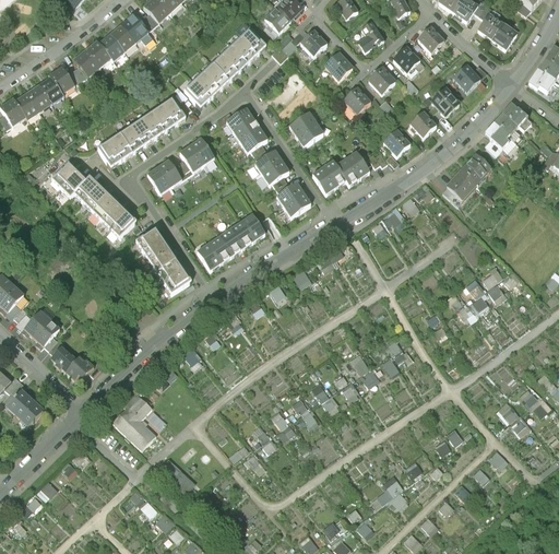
[(158,23),(170,12),(159,0),(150,0),(143,7),(149,13),(157,22),(158,23)]
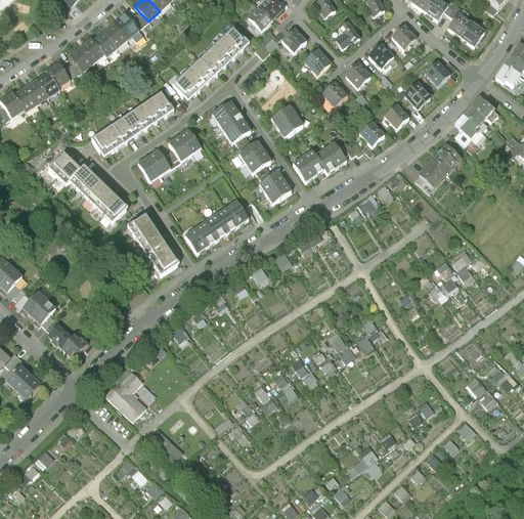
[(160,11),(170,3),(167,0),(149,0),(160,11)]
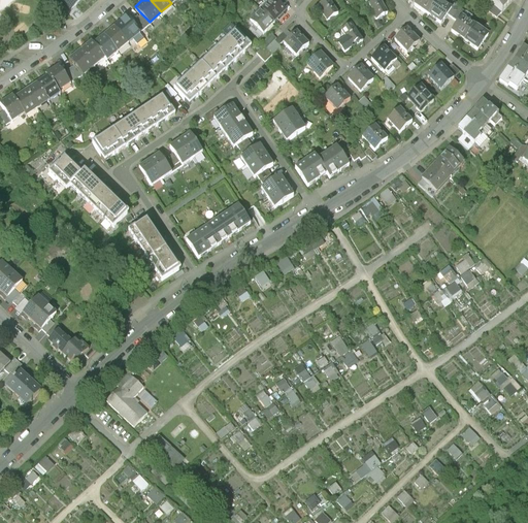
[(266,0),(261,5),(274,19),(286,7),(279,0),(266,0)]
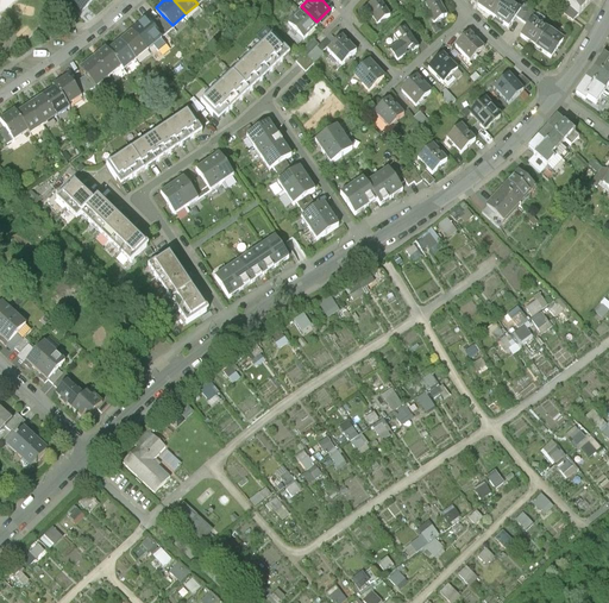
[(368,0),(360,5),(368,16),(372,12),(377,19),(389,12),(381,0),(368,0)]
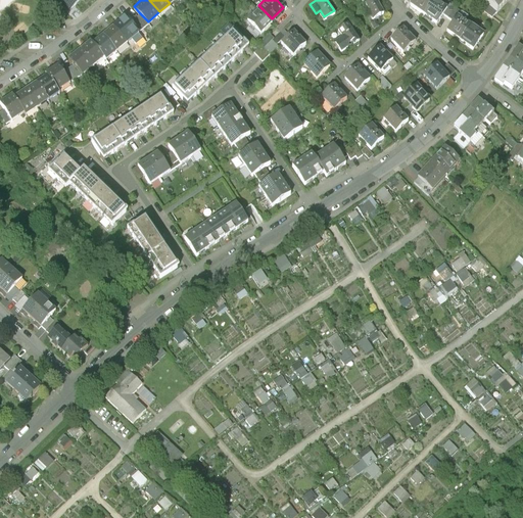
[(383,10),(377,0),(365,0),(369,7),(368,8),(373,16),(383,10)]
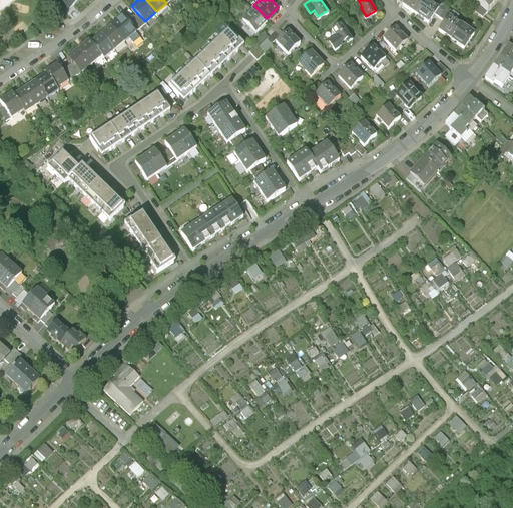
[(404,0),(403,1),(415,10),(422,0),(404,0)]
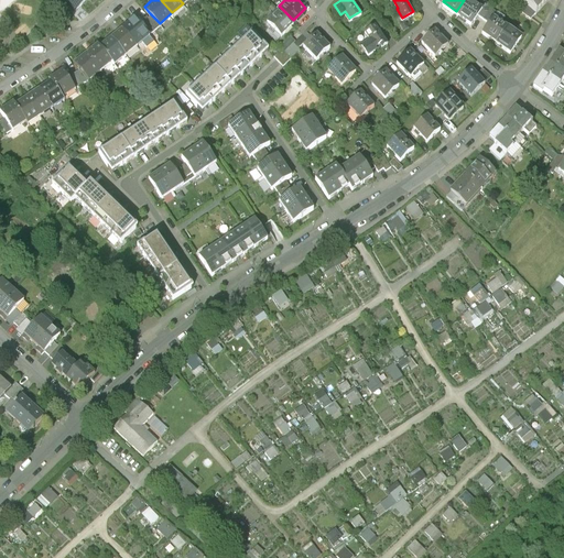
[(481,6),(474,0),(464,0),(456,11),(470,21),(477,11),(481,6)]
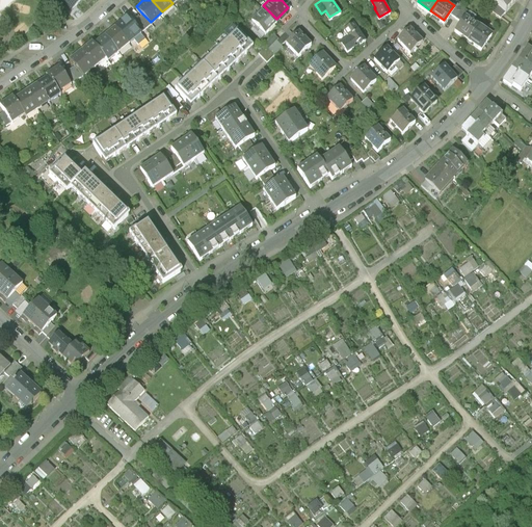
[(454,5),(450,10),(461,19),(464,15),(469,8),(457,0),(454,5)]
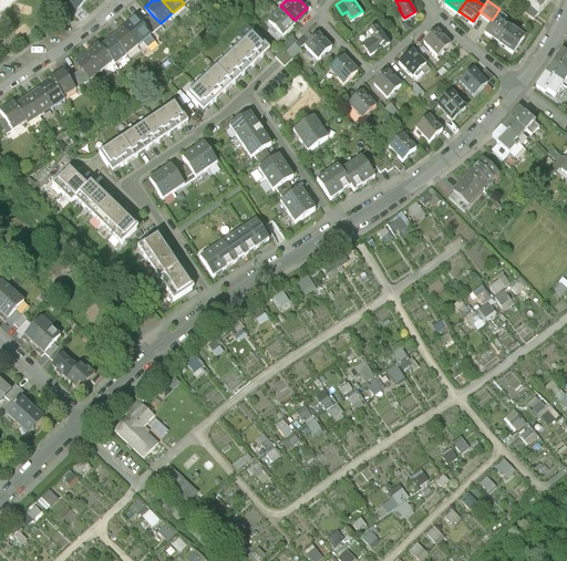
[(534,14),(538,9),(528,0),(526,0),(522,6),(534,14)]
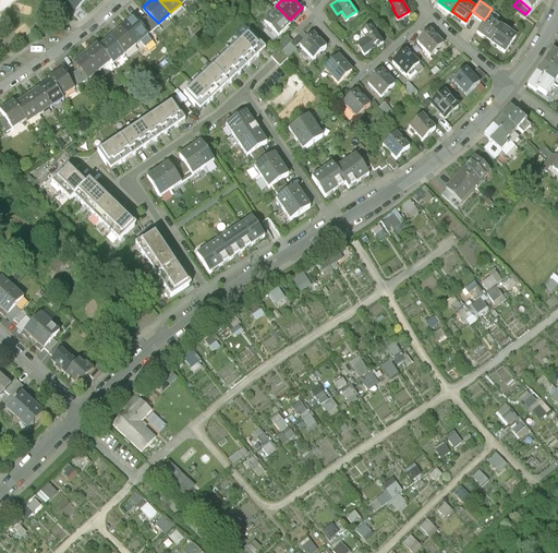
[(520,0),(530,9),(537,0),(520,0)]
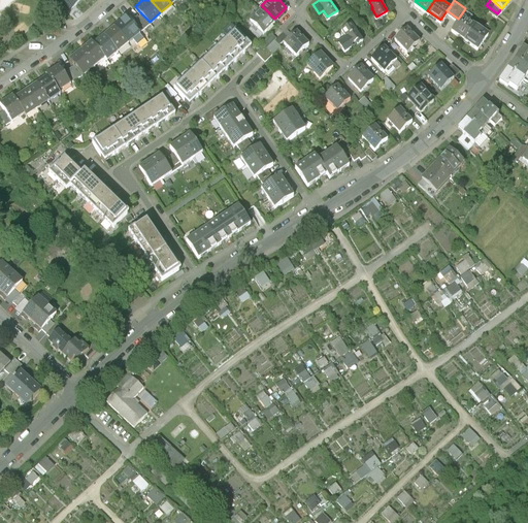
[(263,30),(274,19),(261,5),(251,17),(263,30)]
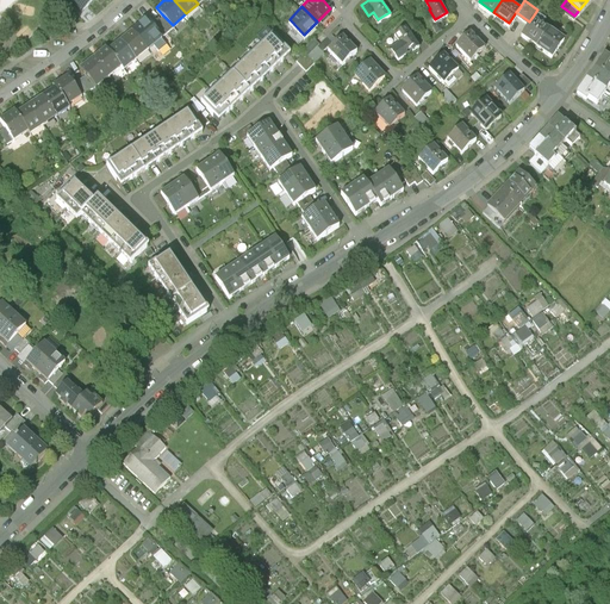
[(172,24),(162,14),(151,24),(161,35),(172,24)]
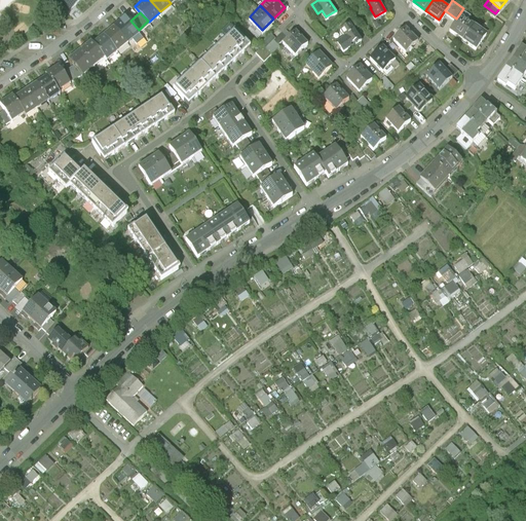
[(125,14),(114,24),(127,40),(139,31),(139,30),(130,21),(125,14)]
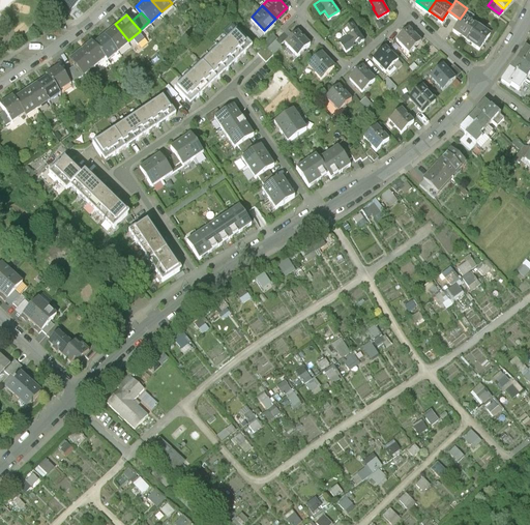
[(453,28),(466,37),(476,24),(463,15),(460,19),(453,28)]
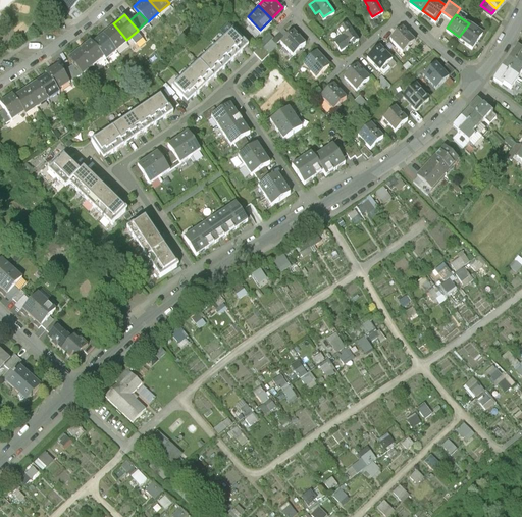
[(324,30),(313,17),(308,21),(319,34),(324,30)]
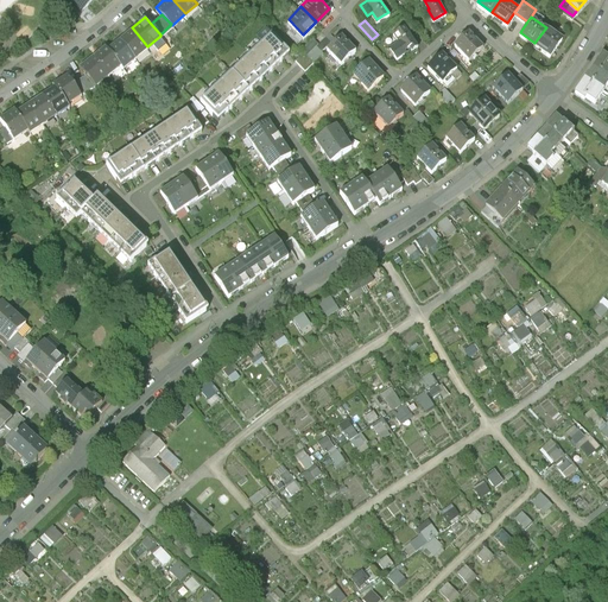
[(417,44),(404,23),(393,31),(398,39),(388,45),(397,56),(410,46),(411,48),(417,44)]
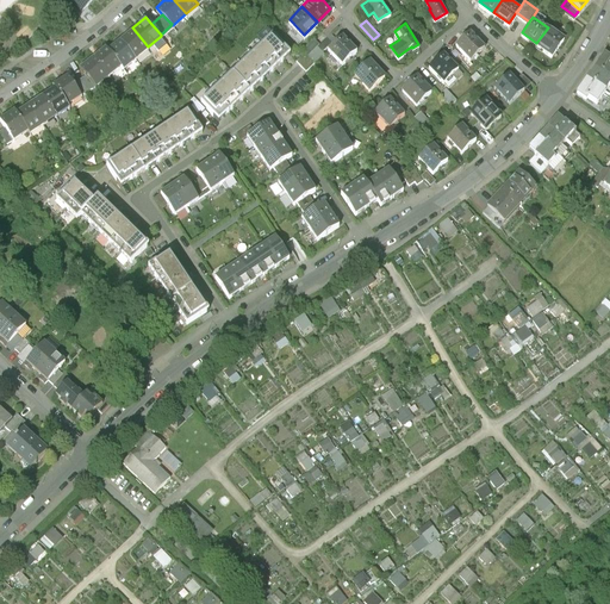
[(132,27),(119,37),(136,56),(148,47),(132,27)]
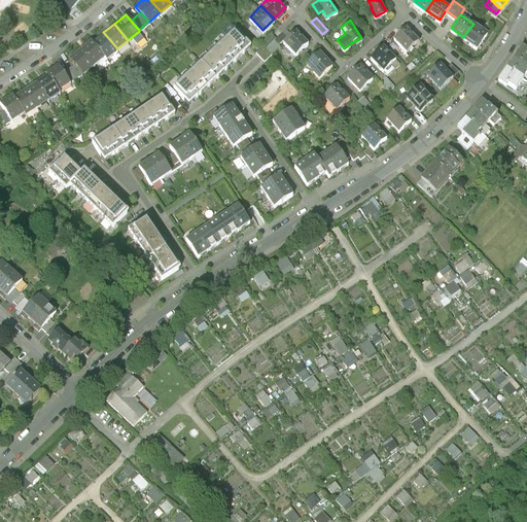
[(486,33),(473,24),(463,37),(477,46),(486,33)]
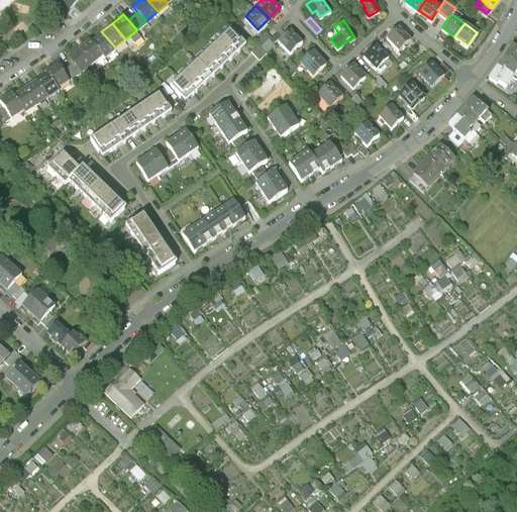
[(241,45),(246,41),(231,25),(223,34),(237,49),(241,45)]
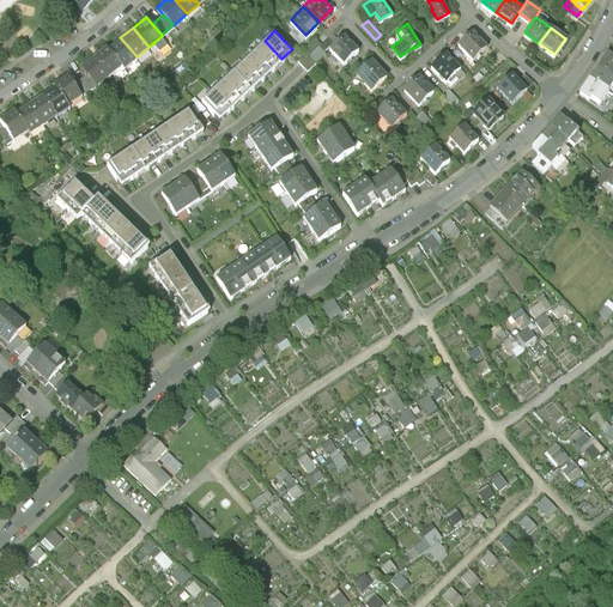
[(486,46),(472,30),(457,43),(472,59),(486,46)]
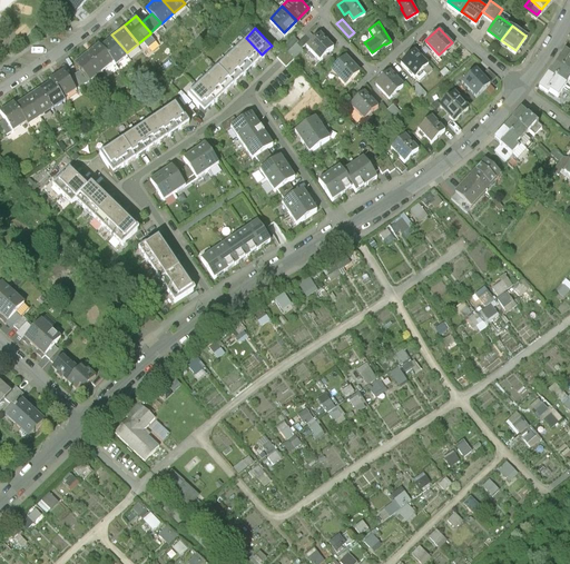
[(306,29),(298,37),(296,39),(302,43),(312,35),(306,29)]
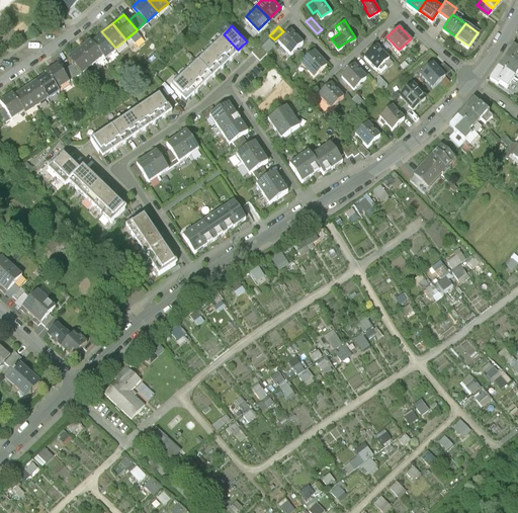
[(304,39),(290,26),(278,37),(290,51),(304,39)]
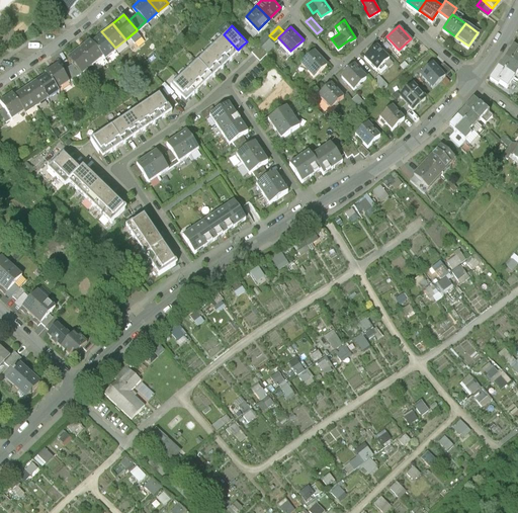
[(271,33),(266,28),(257,37),(259,39),(261,43),(269,35),(271,33)]
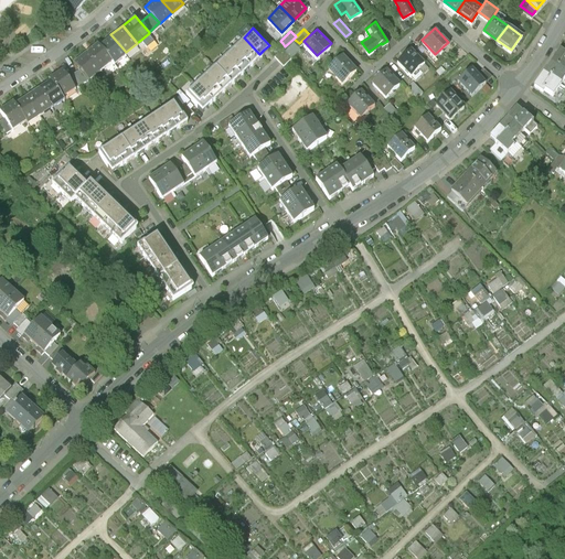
[(114,62),(126,52),(110,34),(100,44),(113,60),(114,62)]
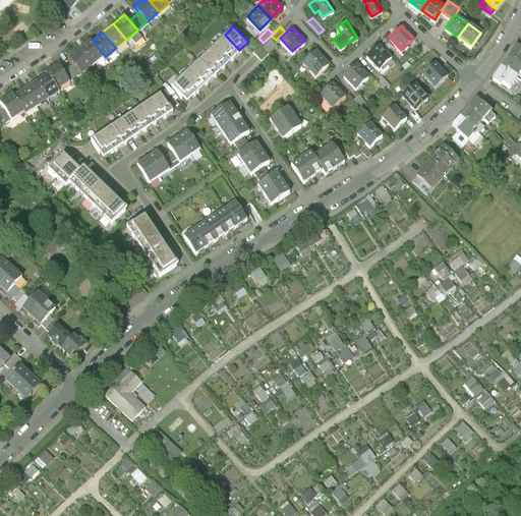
[(235,54),(239,50),(225,35),(216,43),(230,58),(235,54)]
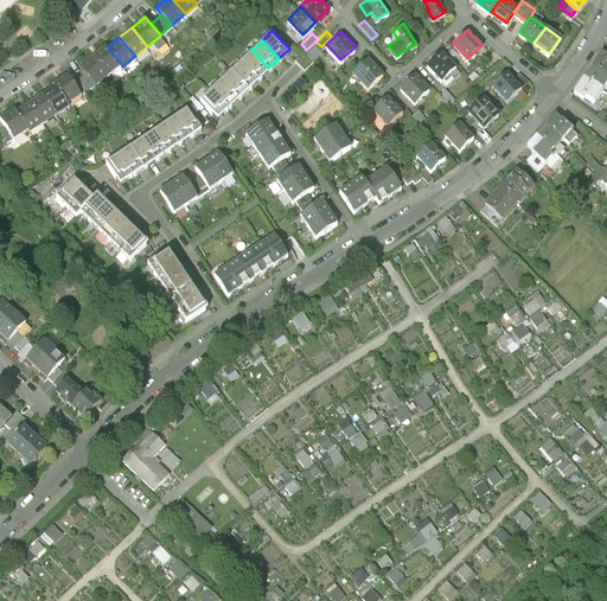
[(106,44),(93,55),(108,74),(121,64),(108,48),(106,44)]
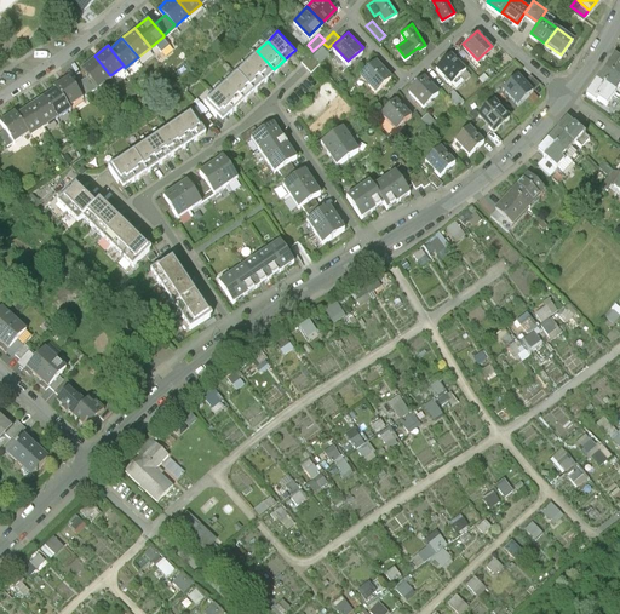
[(310,47),(302,56),(311,67),(320,58),(313,51),(310,47)]
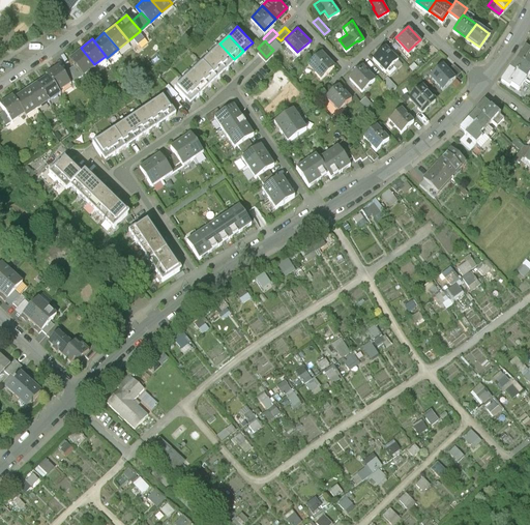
[(529,45),(526,42),(517,55),(529,64),(529,45)]
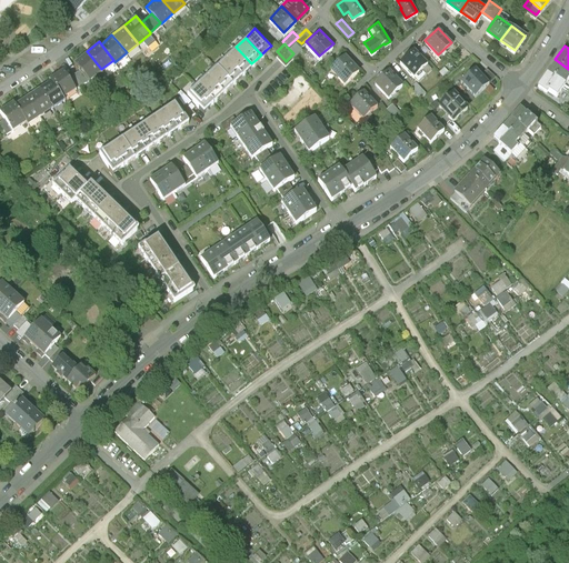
[(247,68),(251,63),(236,47),(226,56),(241,73),(247,68)]
